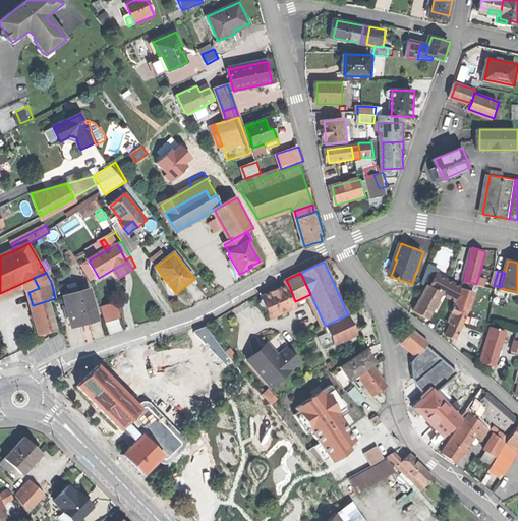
[(424,284),(428,286),(443,293),(444,292),(447,285),(448,285),(435,278),(428,275),(424,284)]
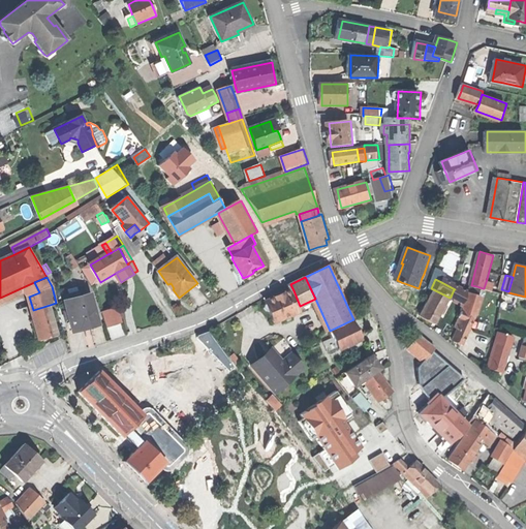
[(496,282),(487,279),(484,288),(494,291),(496,282)]
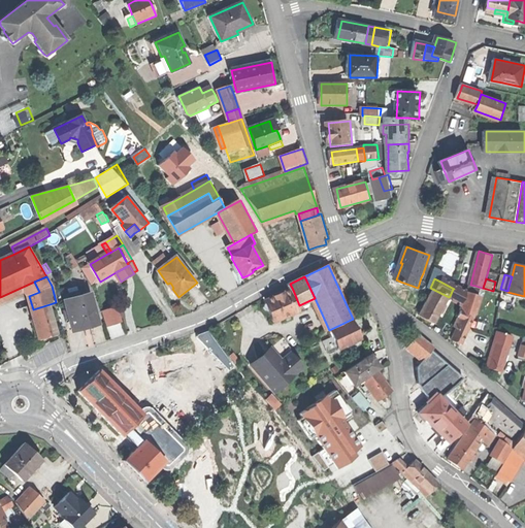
[(443,279),(440,282),(454,289),(455,286),(443,279)]
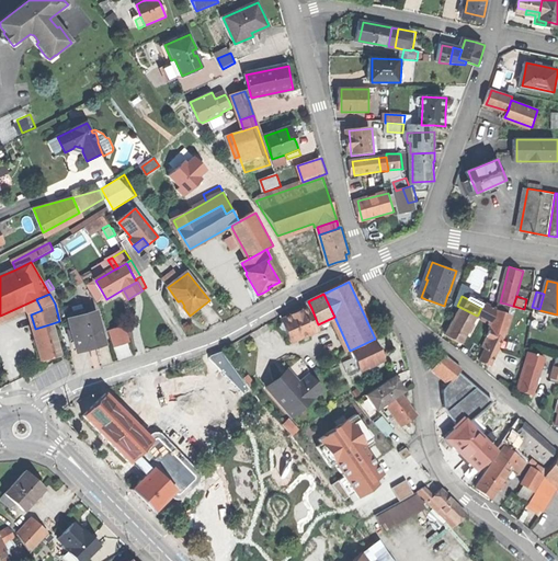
[(0,320),(27,309),(31,315),(42,310),(36,299),(0,316),(0,320)]
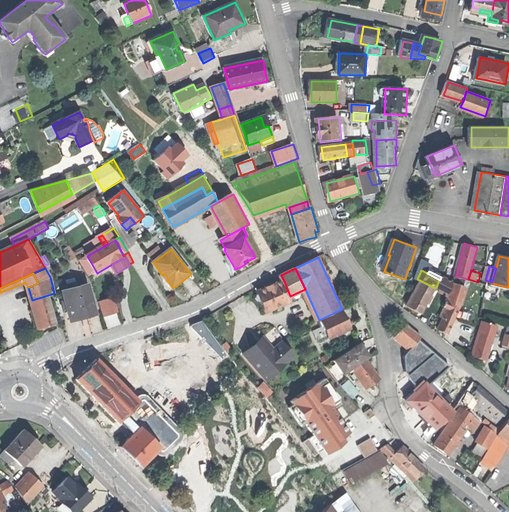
[(451,292),(449,297),(454,299),(459,285),(461,277),(456,276),(453,286),(451,292)]
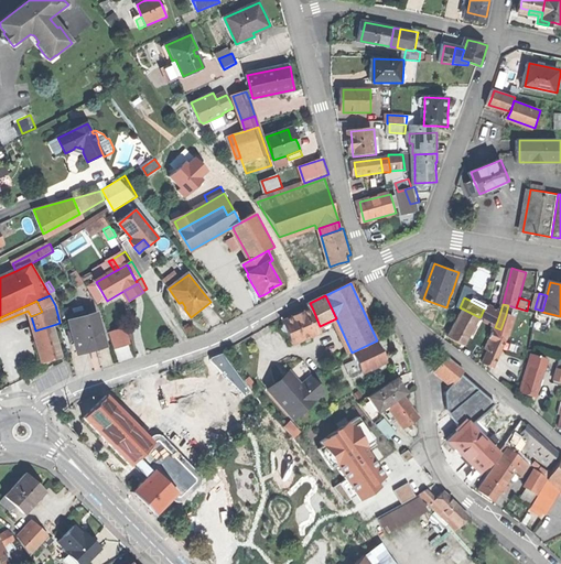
[(499,315),(484,308),(481,316),(497,322),(499,315)]
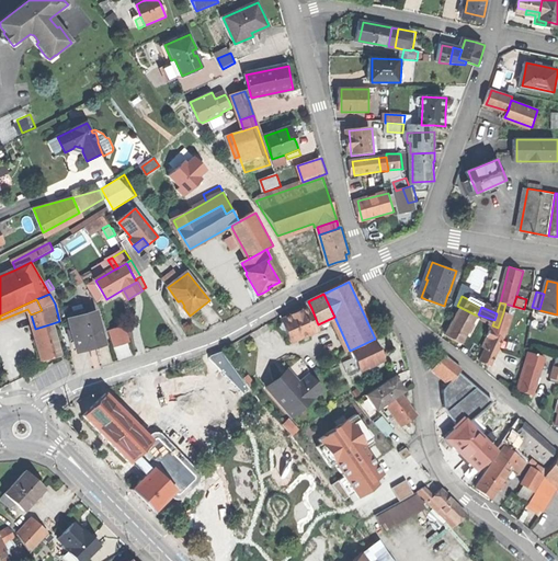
[(320,331),(318,324),(311,308),(295,313),(283,319),(285,322),(283,322),(283,325),(284,329),(286,330),(287,329),(293,342),(302,339),(311,334),(320,331)]
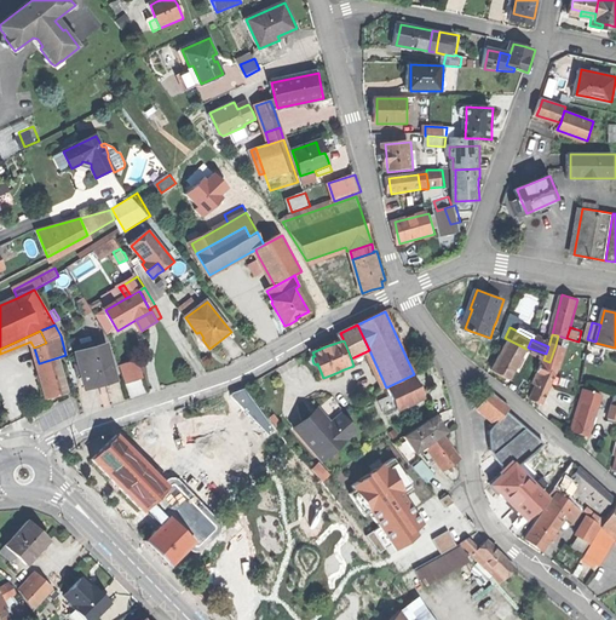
[(527,349),(510,340),(506,348),(523,357),(527,349)]
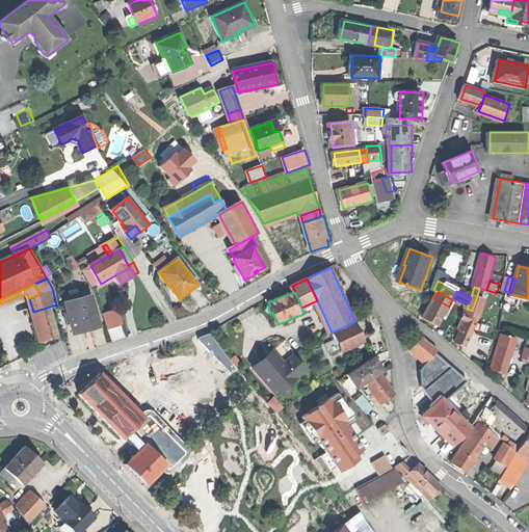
[(477,296),(472,311),(480,314),(486,299),(482,298),(477,296)]
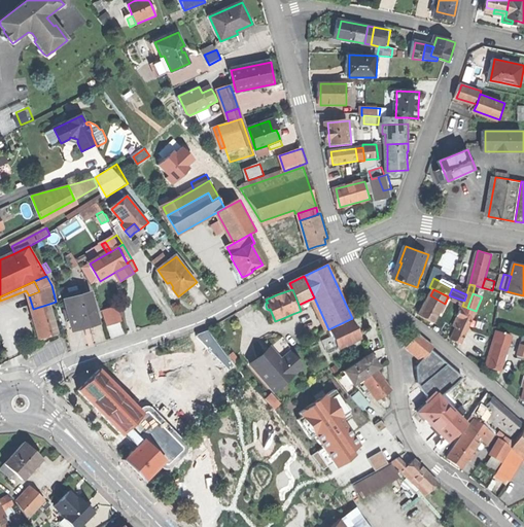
[(71,300),(66,301),(68,310),(70,316),(74,330),(88,327),(99,324),(91,294),(81,296),(71,300)]
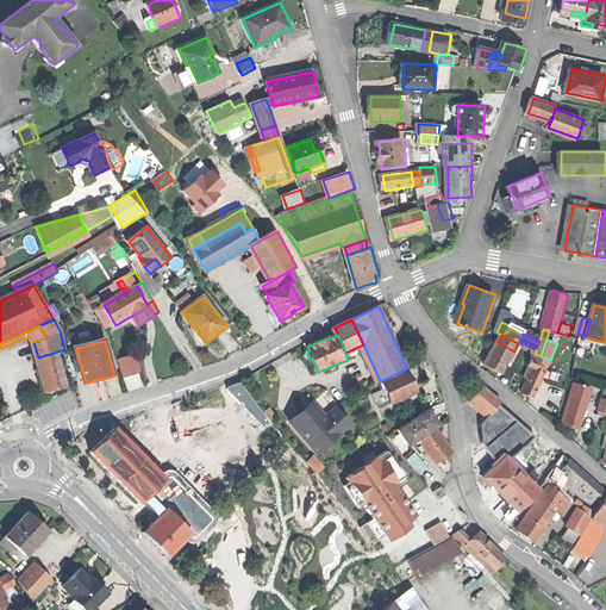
[(494,368),(503,372),(508,360),(514,352),(498,342),(487,365),(494,368)]
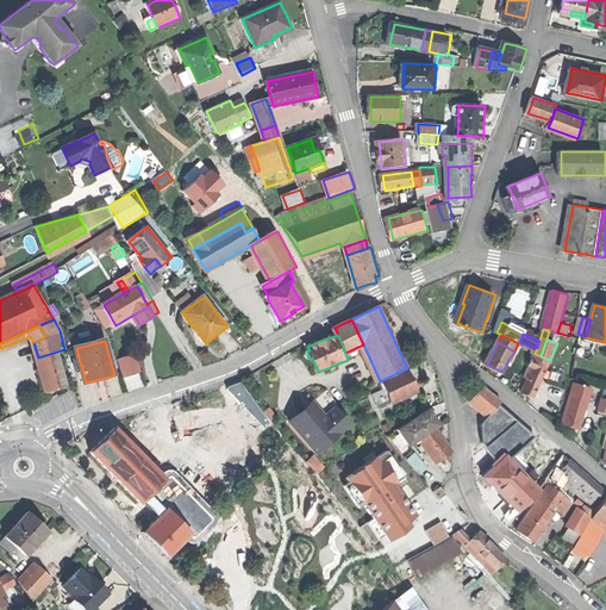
[(120,358),(129,377),(151,367),(144,348),(120,358)]
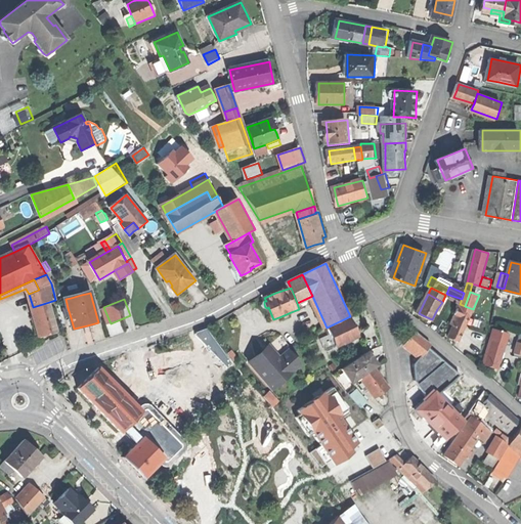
[(58,333),(49,302),(33,307),(41,337),(49,335),(58,333)]
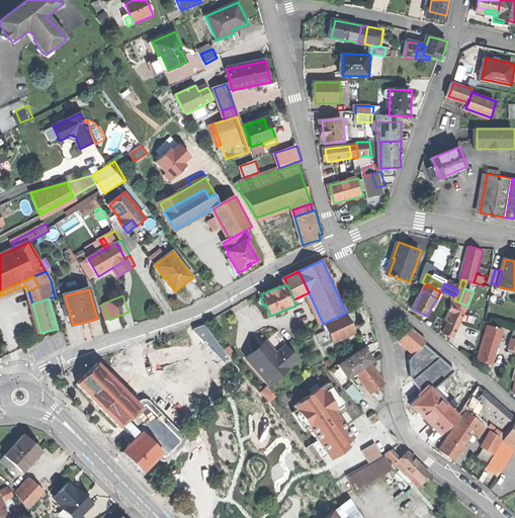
[(450,335),(455,337),(467,306),(459,303),(454,300),(451,310),(452,311),(448,321),(450,322),(445,334),(450,335)]
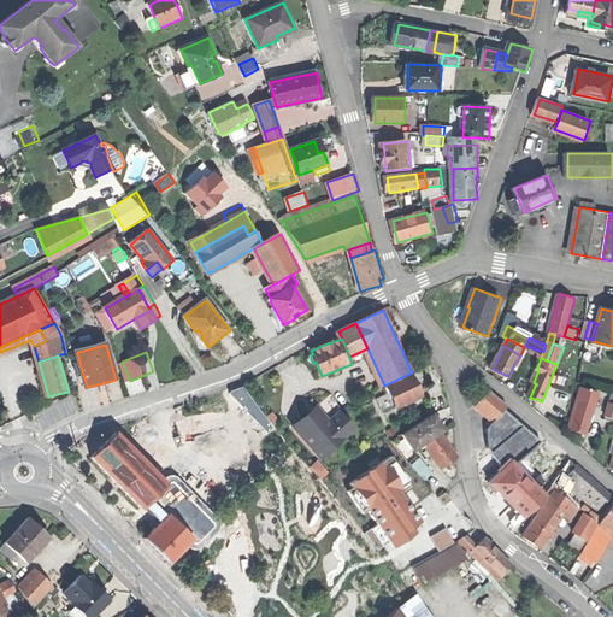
[(417,382),(412,372),(387,385),(398,409),(418,399),(416,393),(420,391),(417,382)]
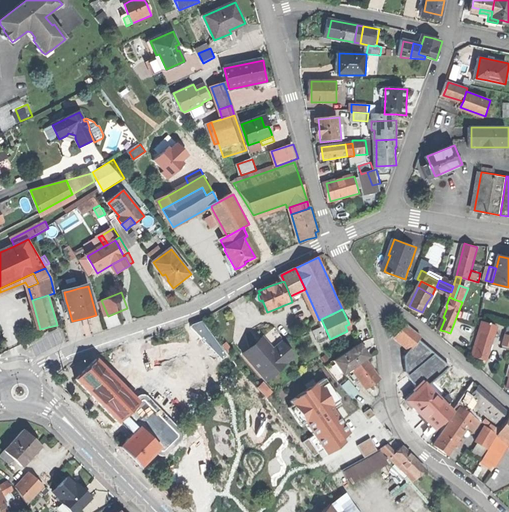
[(225,375),(239,366),(238,362),(208,319),(207,316),(132,339),(137,356),(142,364),(204,345),(225,375)]
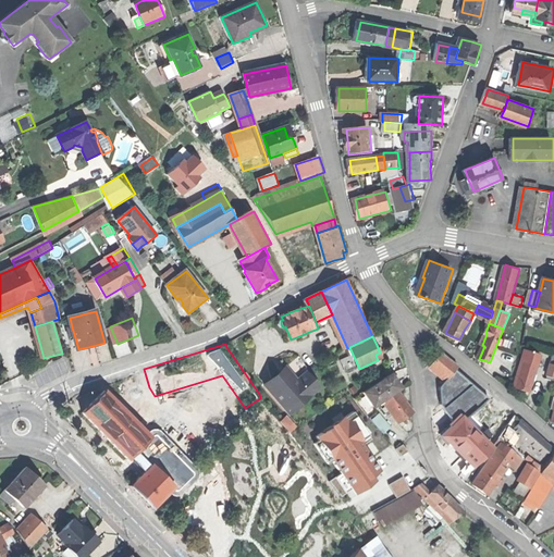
[(524,390),(531,392),(542,354),(527,349),(516,387),(524,390)]
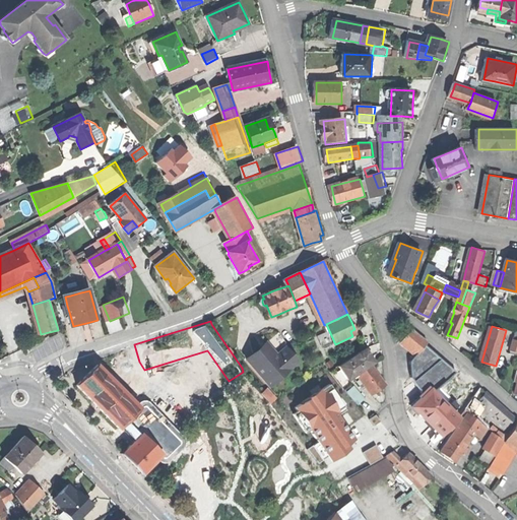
[(410,345),(419,352),(426,344),(427,343),(412,332),(405,341),(410,345)]
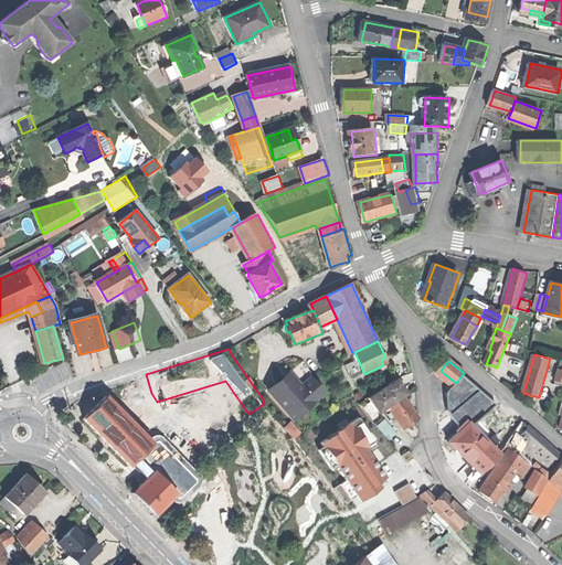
[(290,373),(286,376),(295,387),(299,383),(290,373)]
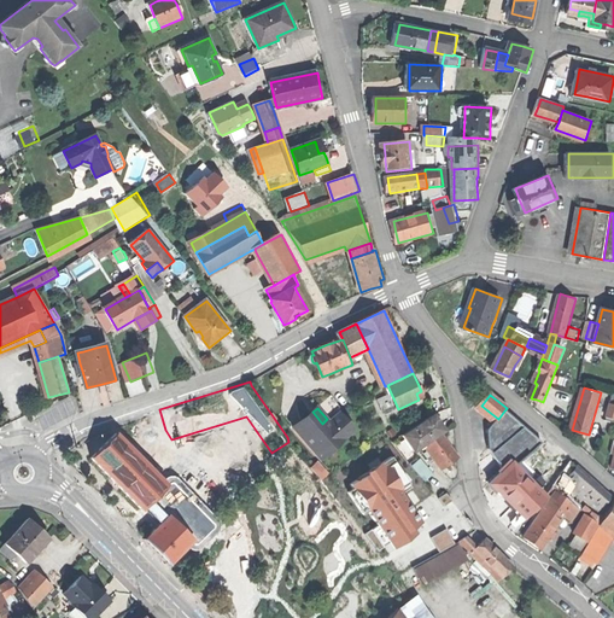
[(491,448),(507,470),(515,461),(519,466),(532,453),(545,443),(506,409),(498,419),(490,430),(491,448)]
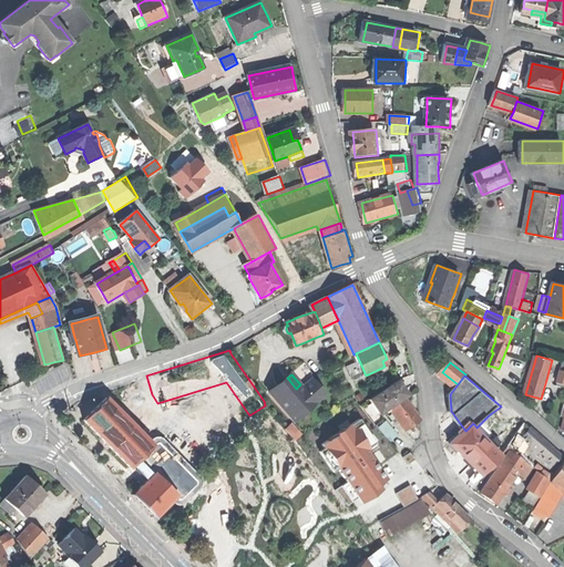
[(270,392),(295,421),(326,394),(313,380),(303,388),(300,384),(296,389),(287,378),(279,385),(270,392)]
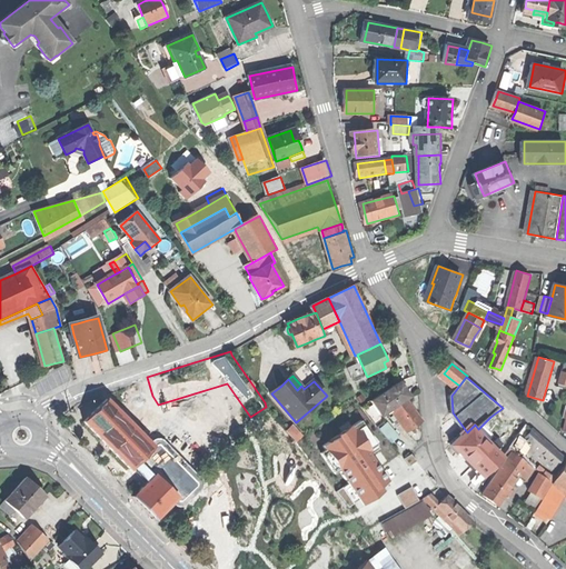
[(374,400),(384,415),(389,411),(393,408),(408,398),(411,396),(407,388),(401,381),(374,400)]
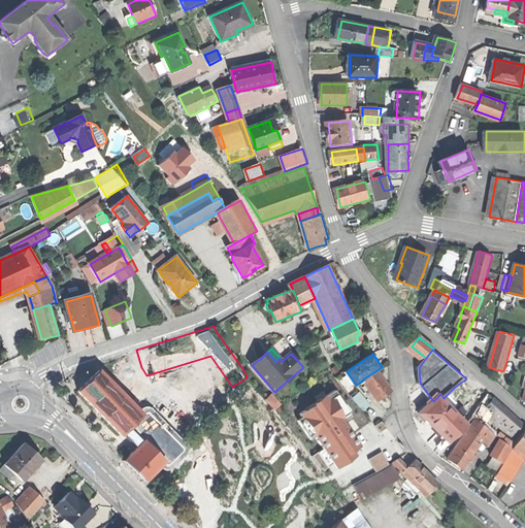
[(80,391),(125,435),(125,434),(145,414),(142,410),(127,395),(107,375),(102,369),(80,391)]
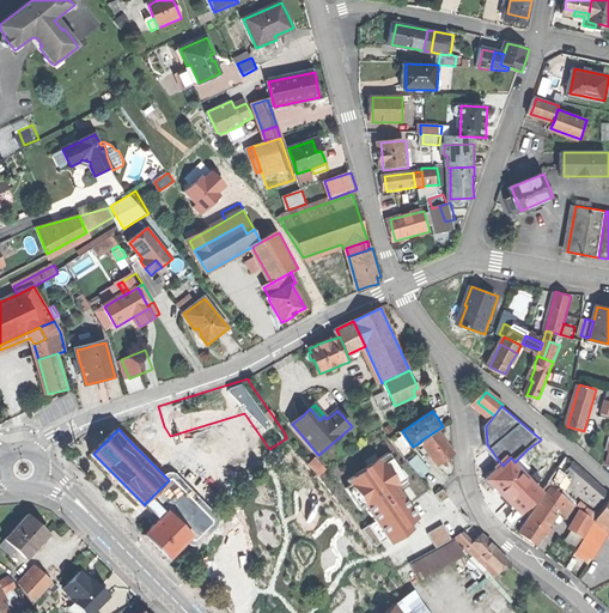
[(448,439),(439,429),(422,439),(425,442),(430,449),(432,453),(440,465),(456,453),(448,439)]
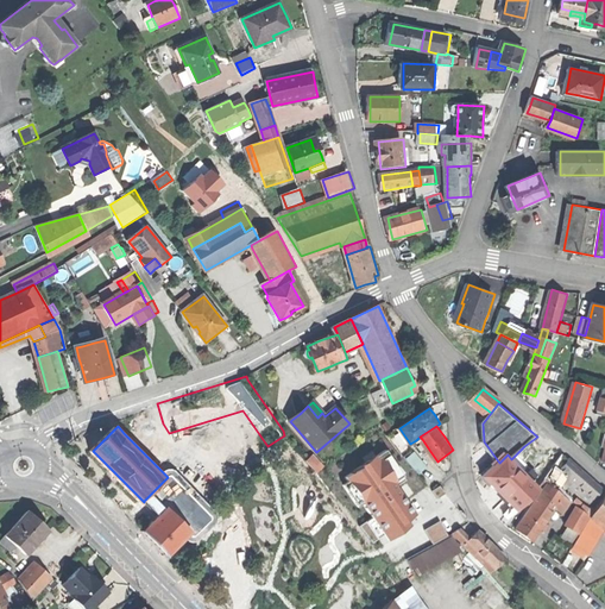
[(543,466),(550,472),(565,453),(558,449),(550,444),(537,462),(543,466)]
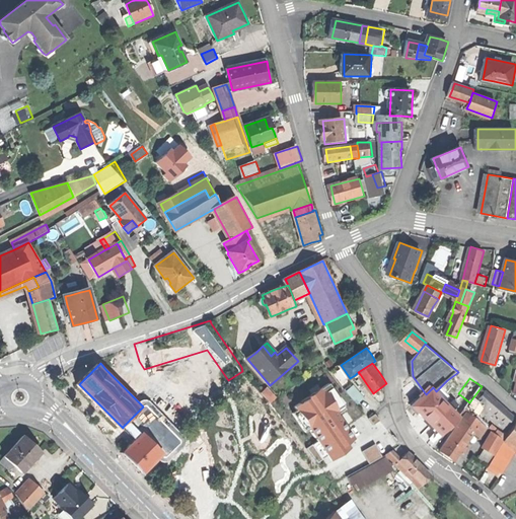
[(455,389),(447,380),(436,391),(449,405),(451,403),(456,398),(452,393),(455,389)]
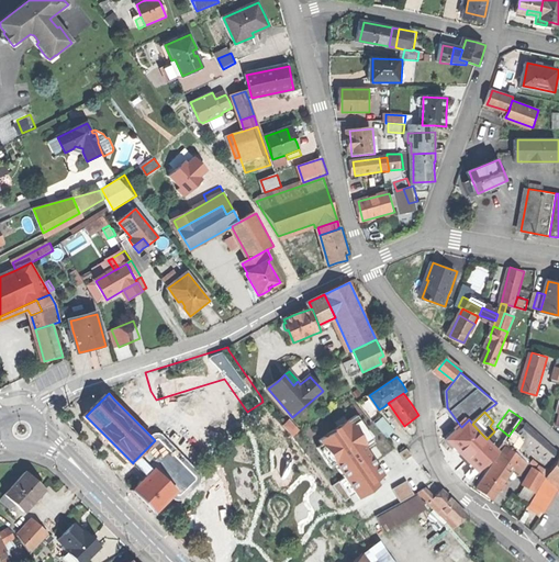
[(377,441),(357,413),(319,439),(323,445),(319,448),(330,463),(334,460),(345,475),(334,484),(344,498),(355,491),(358,496),(379,482),(377,479),(384,472),(377,461),(368,448),(377,441)]
